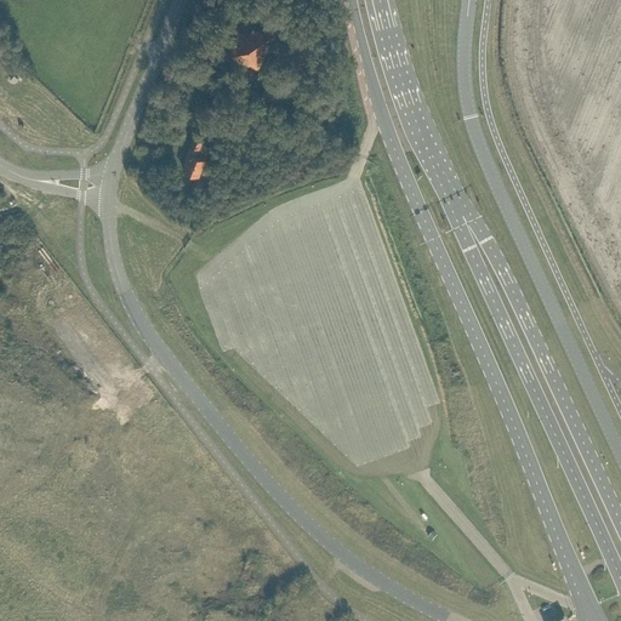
[(241,21),(227,56),(260,69),(274,34),(241,21)]
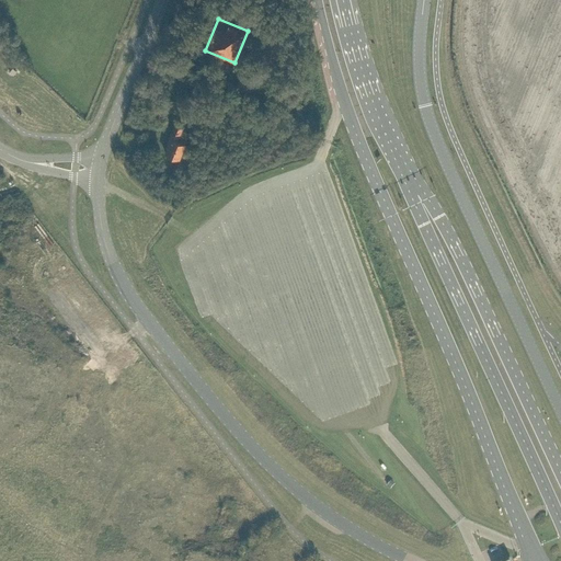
[(199,68),(197,73),(212,80),(214,75),(199,68)]
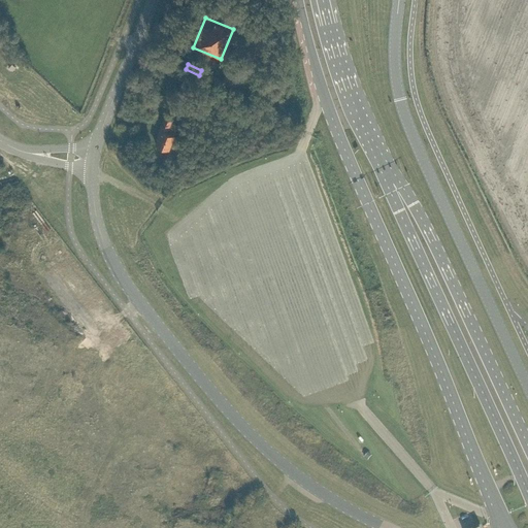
[(227,71),(223,81),(233,87),(238,75),(227,71)]
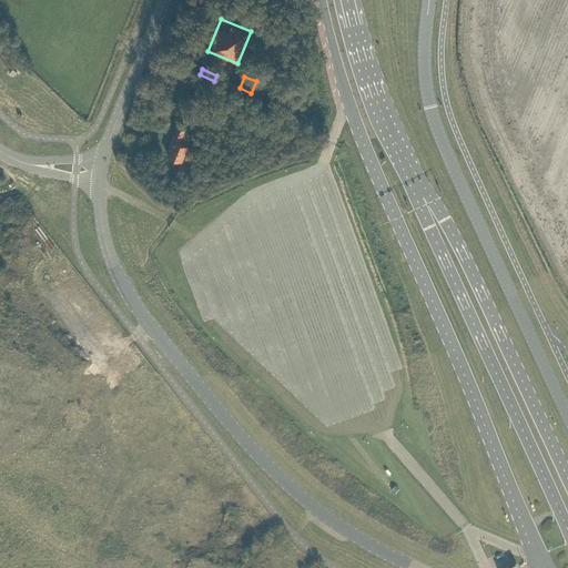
[(200,80),(195,91),(209,97),(213,85),(200,80)]
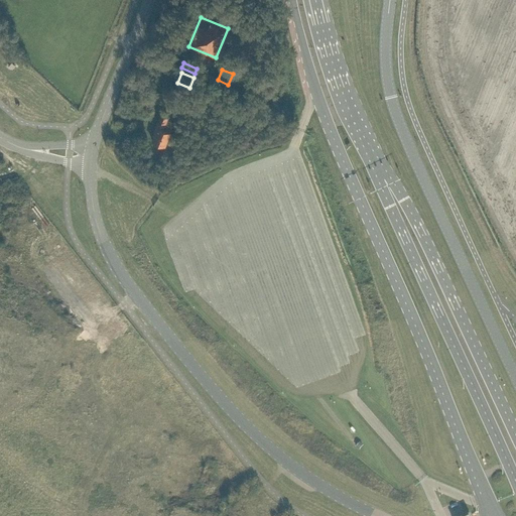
[(156,133),(153,141),(165,146),(170,132),(164,129),(169,116),(161,113),(153,132),(156,133)]
